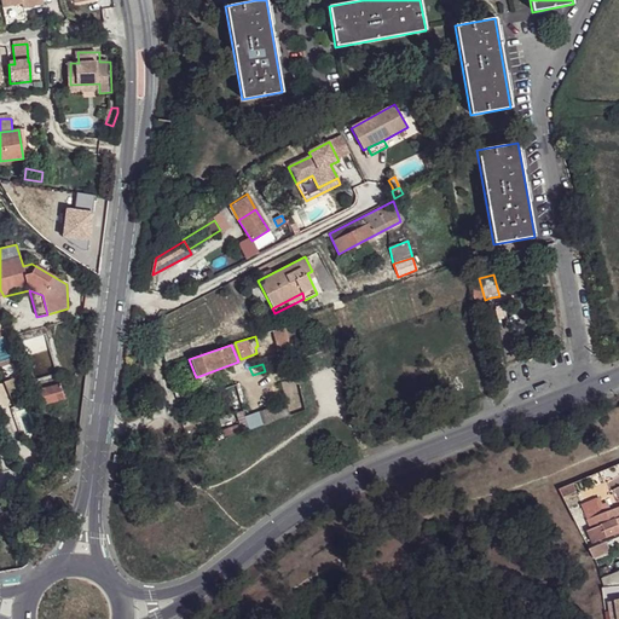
[(21,377),(4,383),(13,410),(29,404),(21,377)]
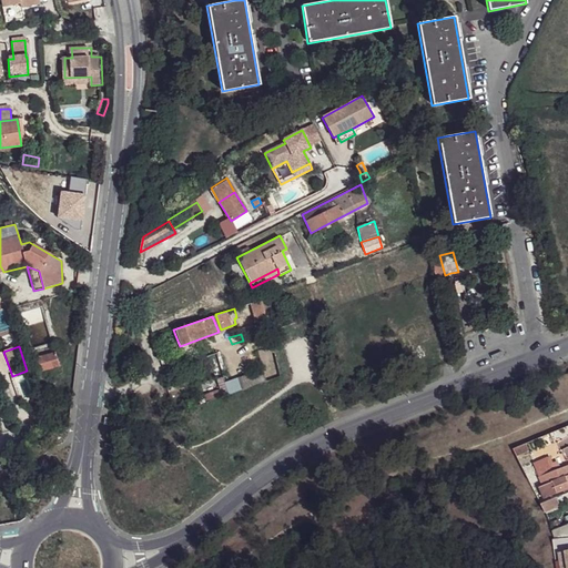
[(36,365),(40,378),(62,371),(58,358),(36,365)]
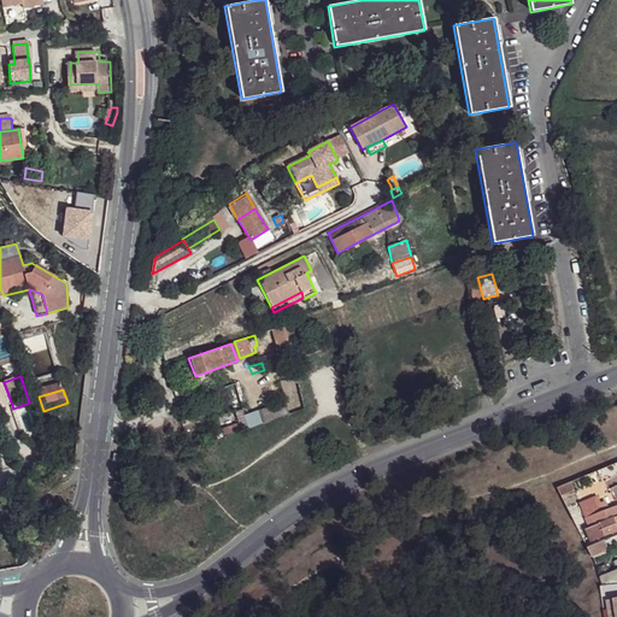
[(251,412),(256,424),(282,415),(278,404),(251,412)]
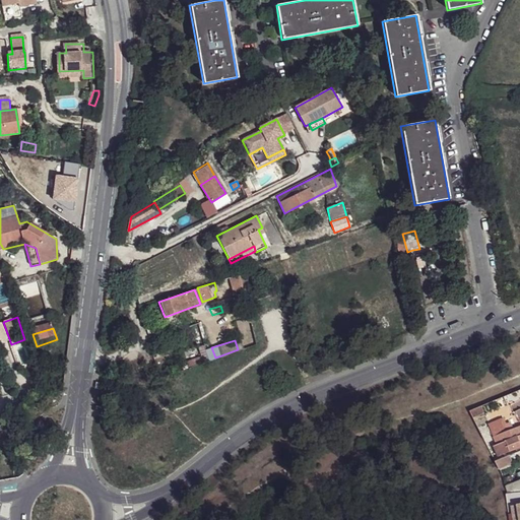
[(172,360),(177,372),(189,368),(184,354),(172,360)]
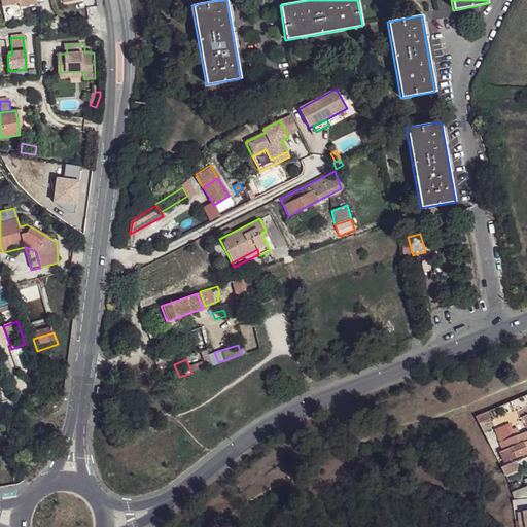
[(526,397),(518,400),(519,401),(488,412),(486,417),(494,420),(503,417),(505,413),(515,410),(525,413),(526,417),(526,397)]
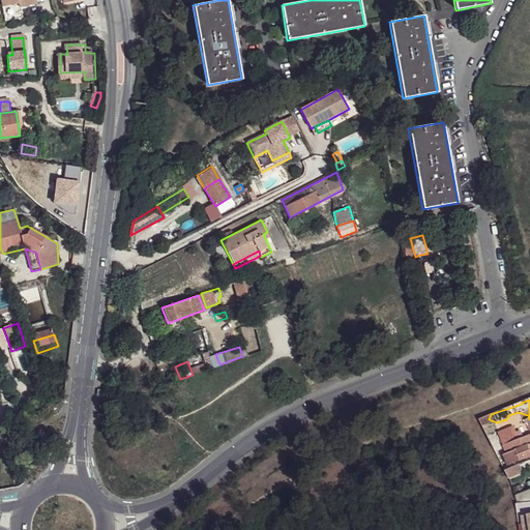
[(510,428),(497,433),(505,453),(502,454),(506,465),(529,454),(529,433),(523,437),(516,440),(512,433),(510,428)]
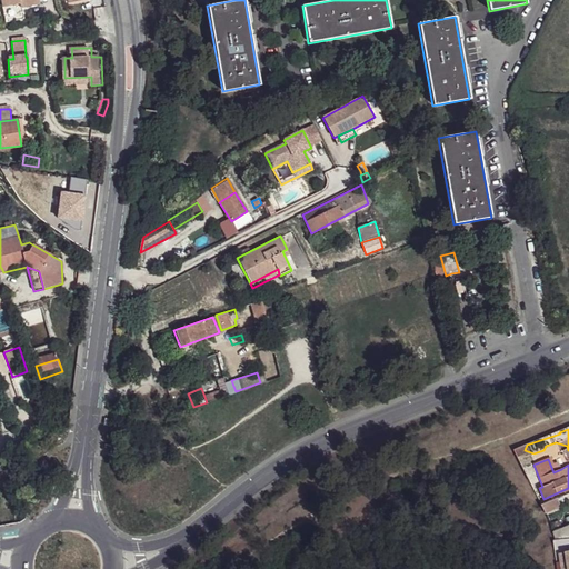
[(550,465),(553,472),(561,469),(558,461),(550,465)]
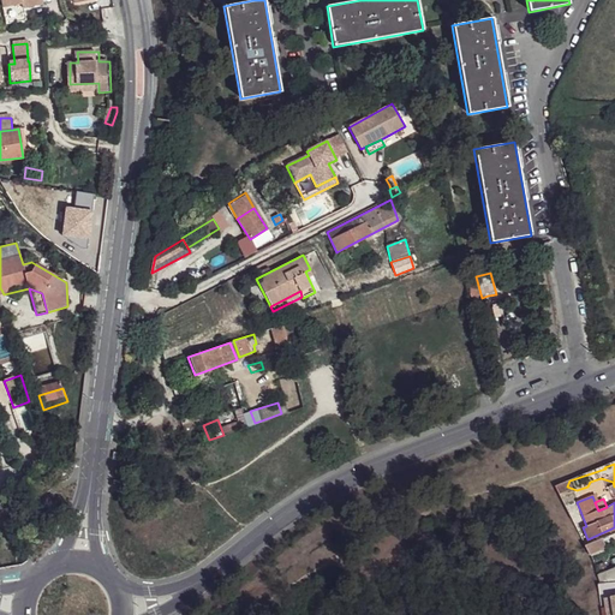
[(592,542),(584,545),(587,555),(604,548),(601,538),(592,542)]
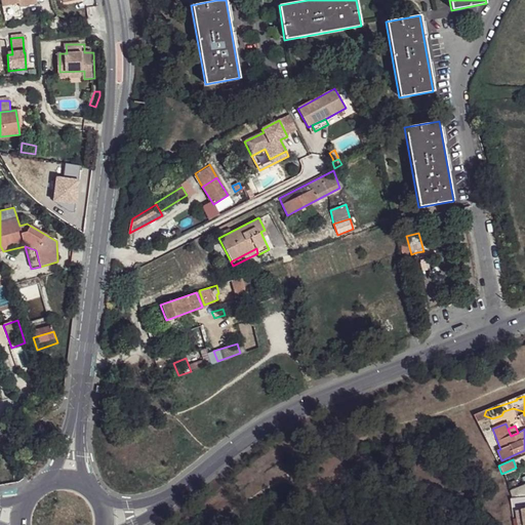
[(524,496),(524,484),(508,492),(509,499),(524,496)]
